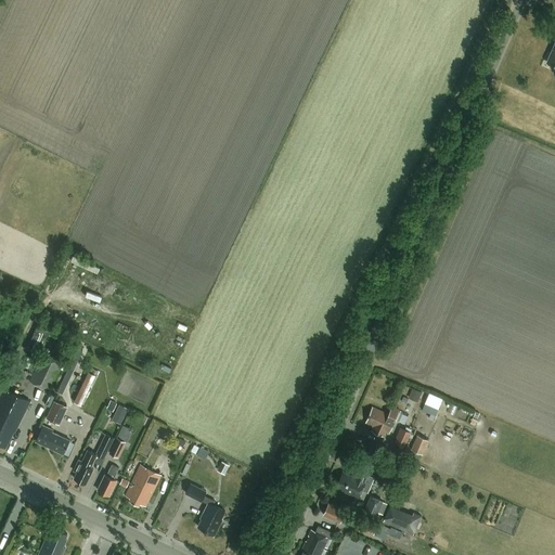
[(180,326),(185,328),(193,314),(188,312),(180,326)]
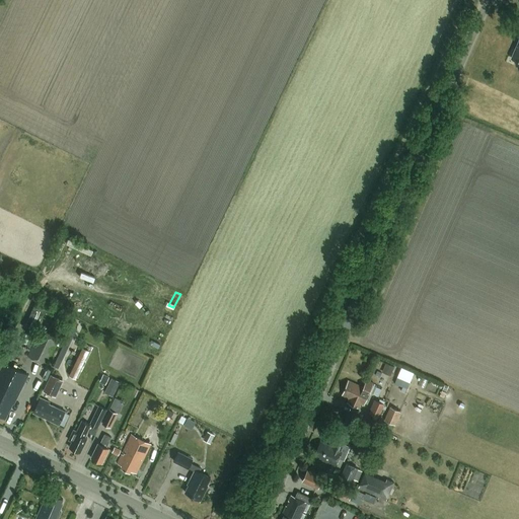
[(34,331),(41,317),(39,316),(40,313),(44,315),(46,309),(34,305),(24,327),(34,331)]
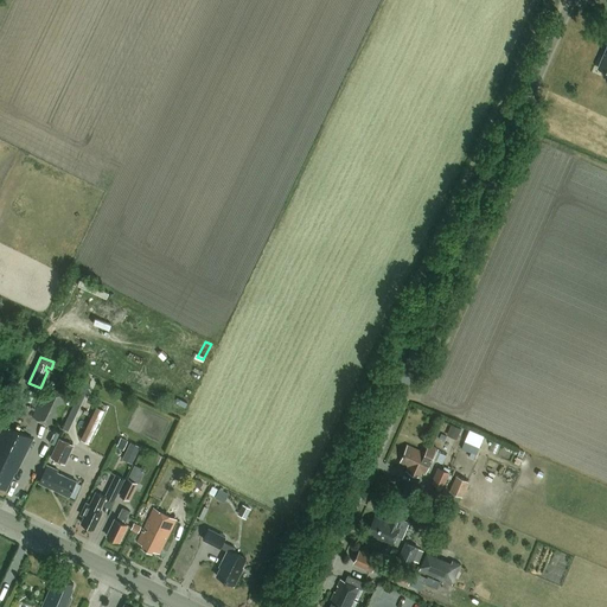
[(48,385),(32,417),(53,428),(69,396),(48,385)]
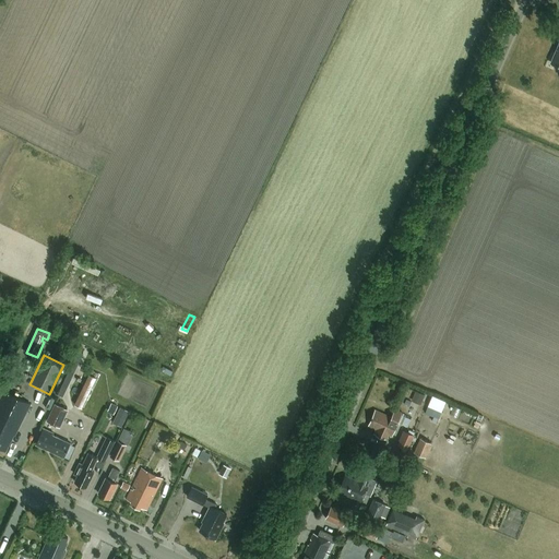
[(88,376),(74,405),(82,408),(96,379),(88,376)]
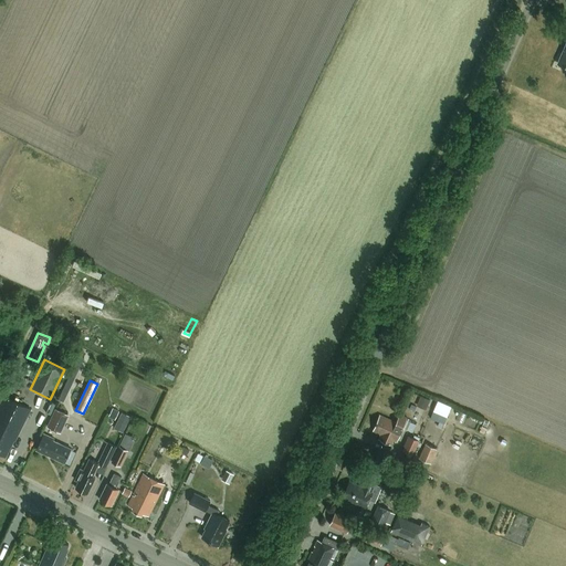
[(30,410),(3,397),(0,404),(0,454),(6,458),(11,446),(12,446),(30,410)]
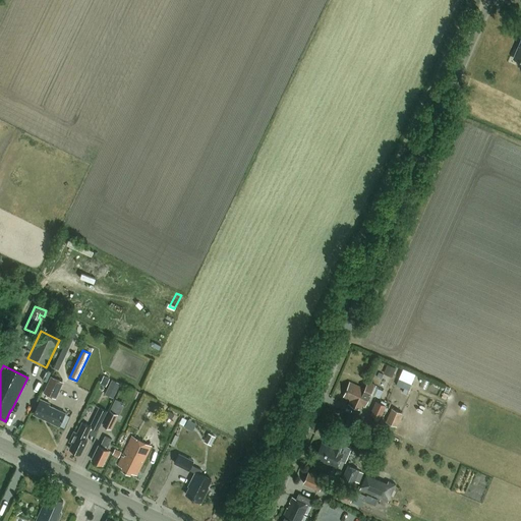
[(388,365),(384,374),(393,378),(396,369),(388,365)]
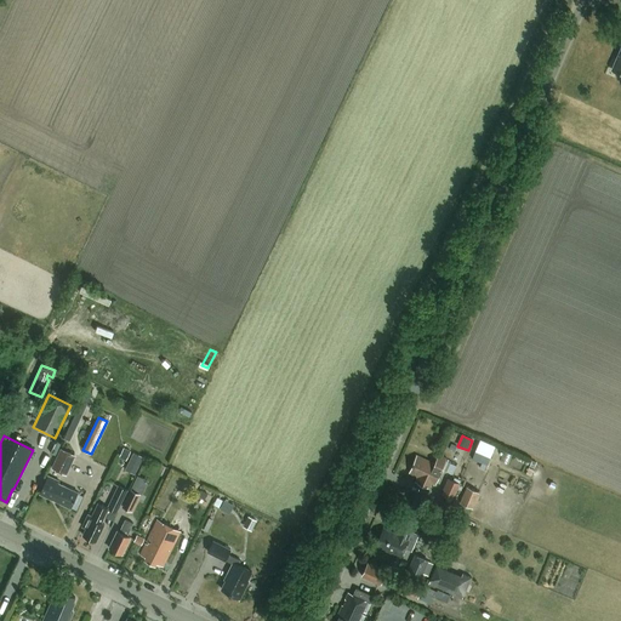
[(130,451),(123,448),(119,459),(125,461),(130,451)]
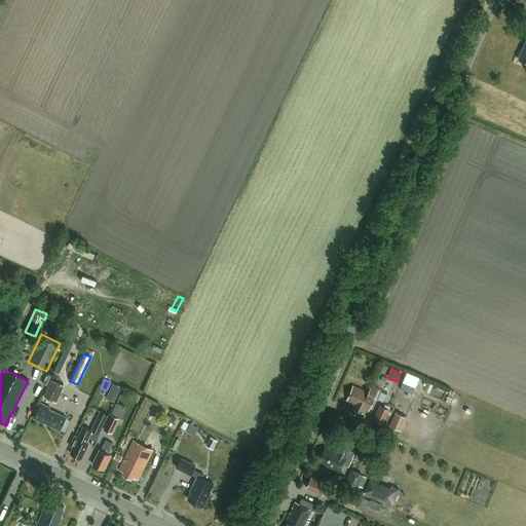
[(48,380),(40,398),(53,403),(61,386),(48,380)]
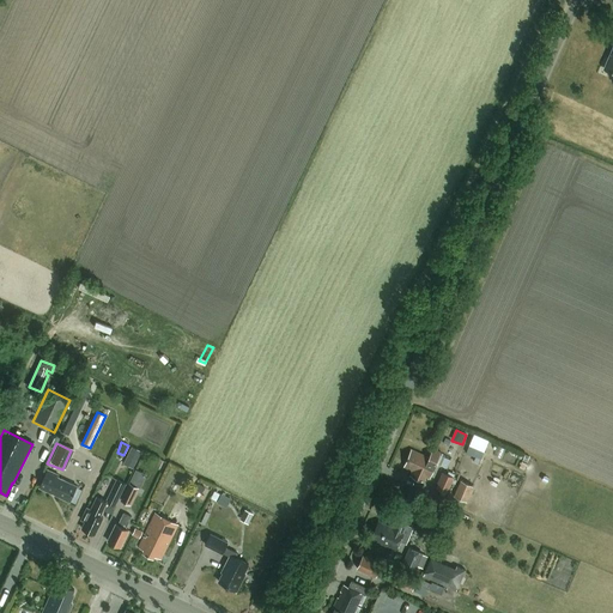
[(469,445),(466,453),(475,456),(481,459),(486,445),(481,443),(479,449),(469,445)]
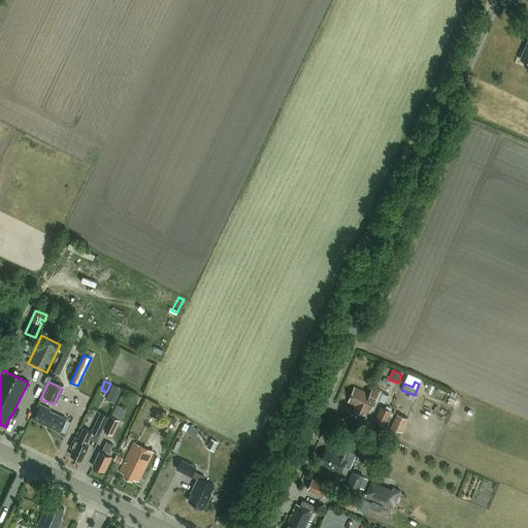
[(113,386),(109,395),(118,399),(122,390),(113,386)]
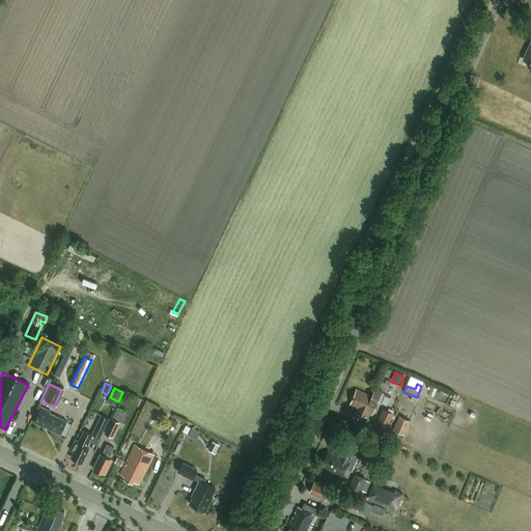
[(373,389),(370,396),(356,390),(348,404),(356,408),(354,413),(365,418),(367,413),(371,415),(381,392),(373,389)]
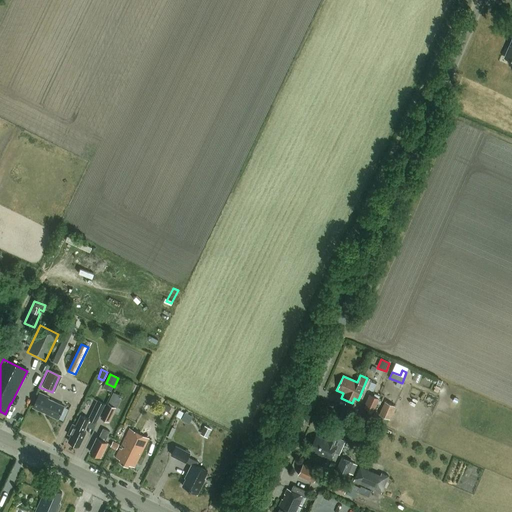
[(40,393),(33,408),(58,419),(64,407),(48,399),(49,397),(40,393)]
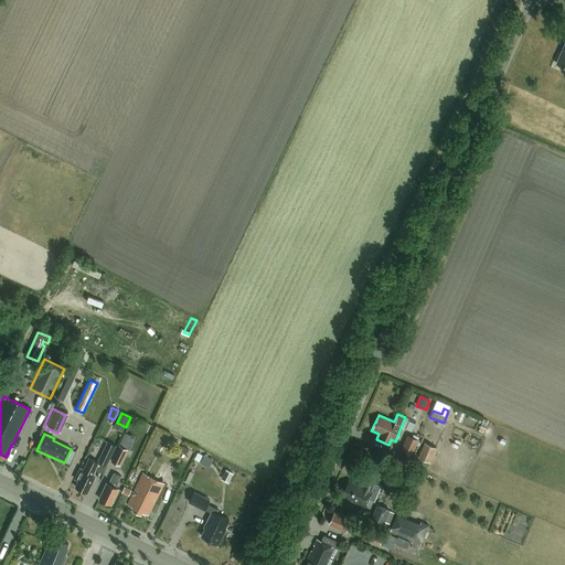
[(407,436),(401,450),(412,455),(418,440),(412,438),(407,436)]
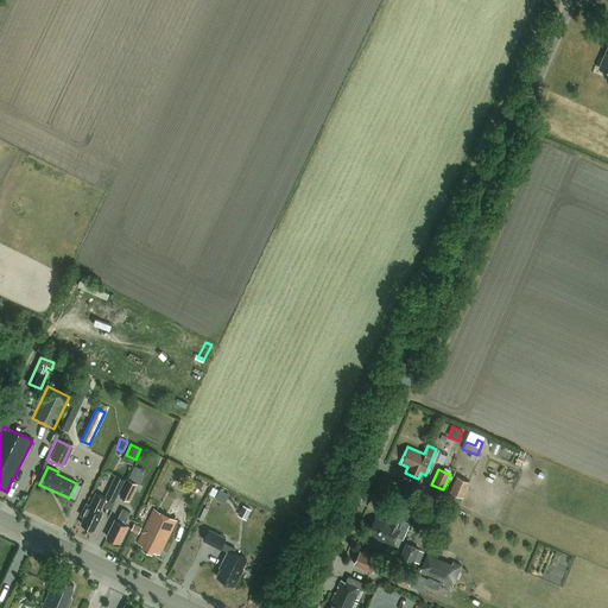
[(105,498),(106,499),(114,502),(116,496),(125,481),(115,476),(108,493),(105,498)]
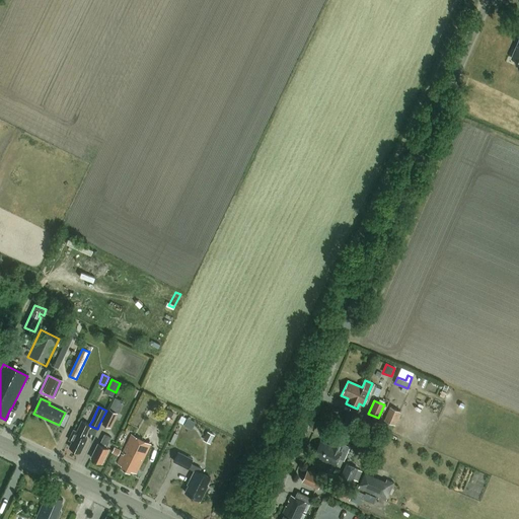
[(389,408),(384,421),(394,425),(400,412),(389,408)]
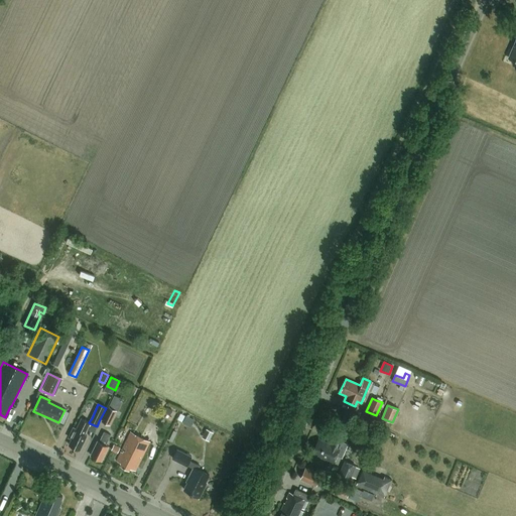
[(108,410),(100,427),(105,430),(114,413),(108,410)]
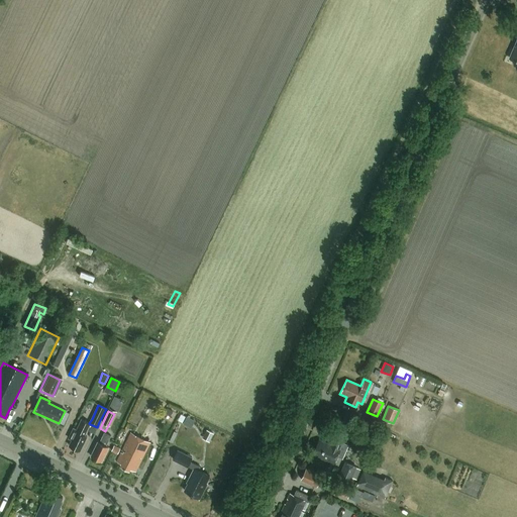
[(179,420),(189,425),(193,417),(183,412),(179,420)]
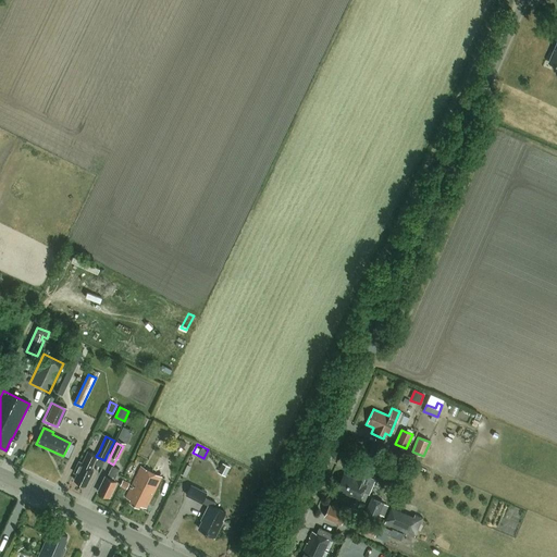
[(94,471),(91,470),(90,470),(97,457),(96,456),(88,453),(82,465),(78,462),(74,473),(77,475),(74,481),(78,482),(77,484),(83,487),(84,485),(86,486),(94,471)]
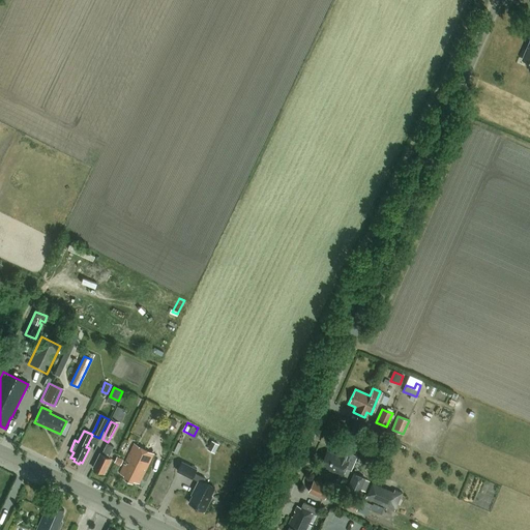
[(218,445),(211,441),(207,450),(214,453),(218,445)]
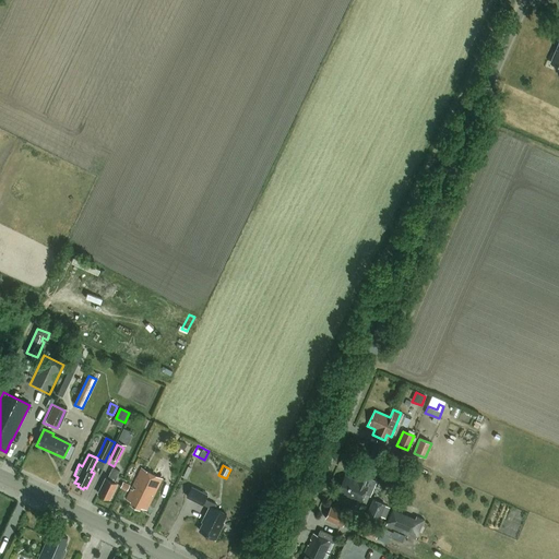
[(115,483),(120,472),(113,468),(107,479),(106,478),(98,494),(110,500),(117,485),(115,483)]
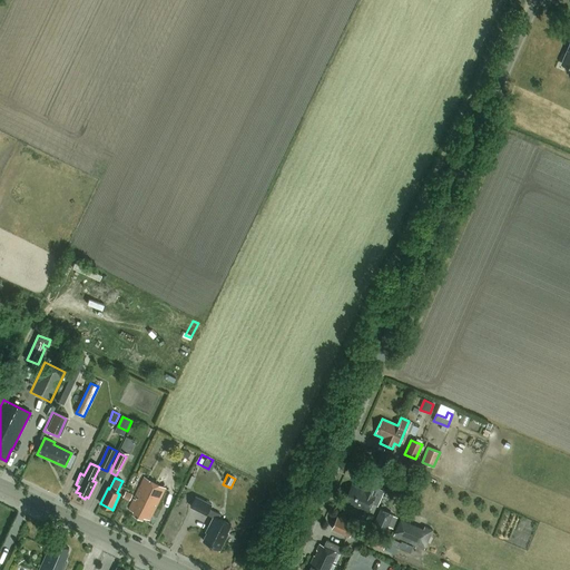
[(166,489),(144,478),(128,510),(134,513),(133,516),(143,520),(144,518),(149,521),(166,489)]
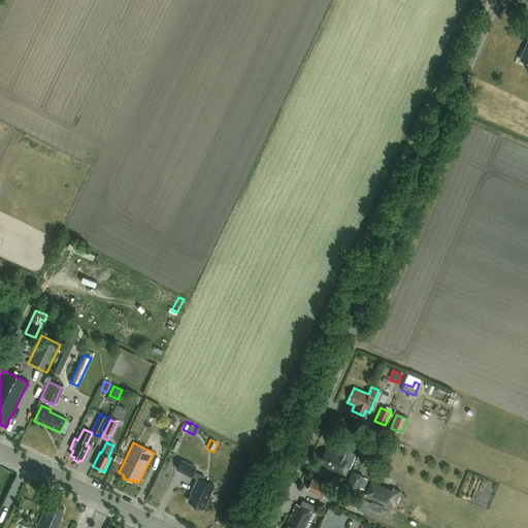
[(350,469),(356,455),(350,452),(351,450),(341,447),(337,456),(326,451),(321,463),(326,465),(325,467),(339,474),(343,466),(350,469)]
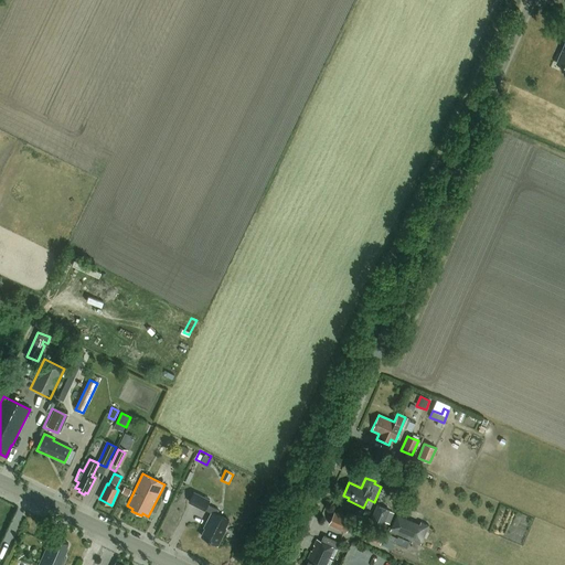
[(131,490),(125,487),(121,493),(128,496),(131,490)]
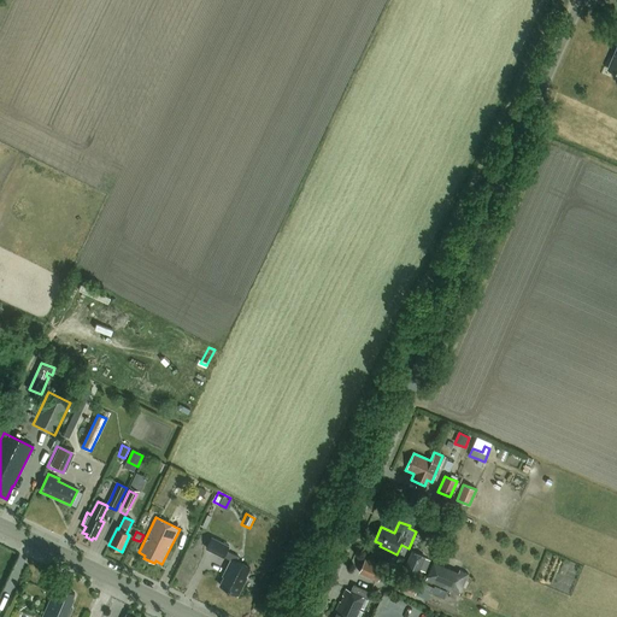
[(227,552),(229,547),(212,538),(206,548),(223,557),(230,560),(223,576),(224,576),(218,586),(238,597),(247,579),(245,577),(250,569),(236,562),(239,557),(227,552)]
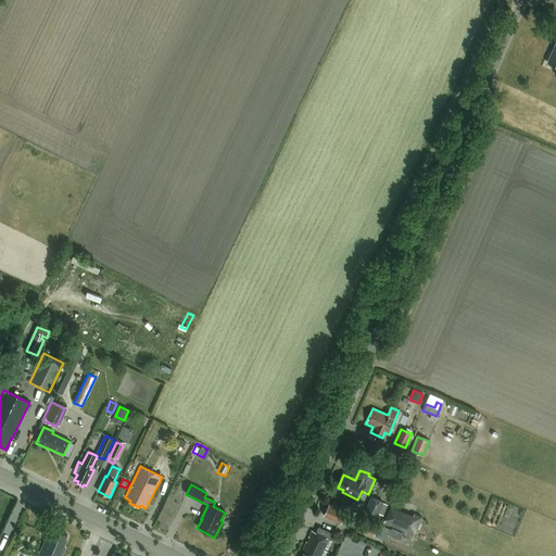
[(375,520),(382,503),(373,497),(364,516),(375,520)]
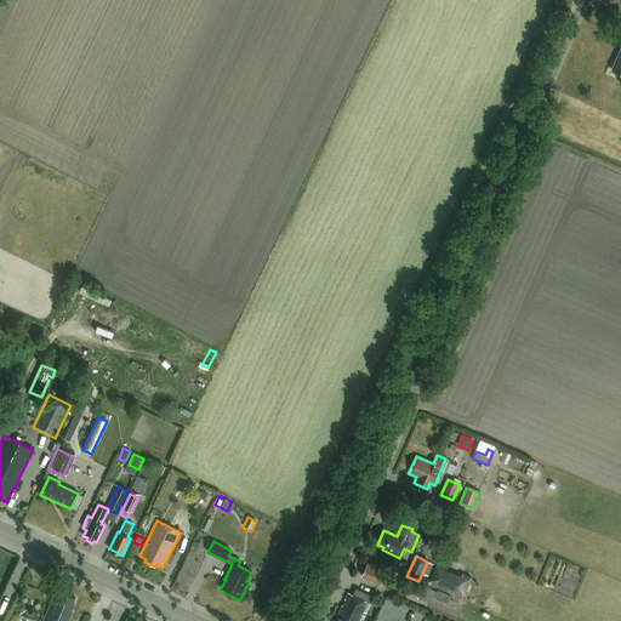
[(387,588),(393,575),(386,573),(387,571),(368,563),(362,577),(380,586),(380,585),(387,588)]
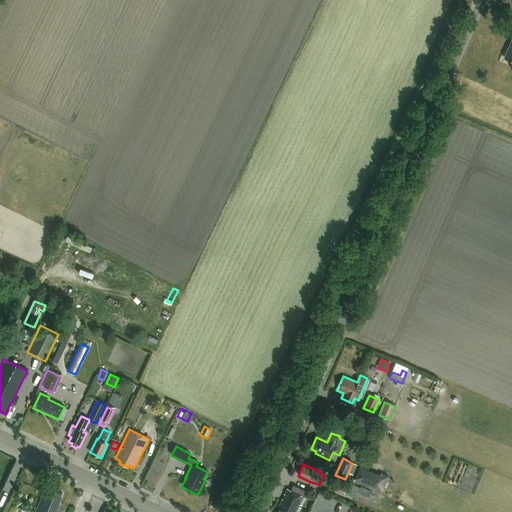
[(369,488),(380,492),(386,478),(380,475),(359,466),(353,482),(369,489),(369,488)]
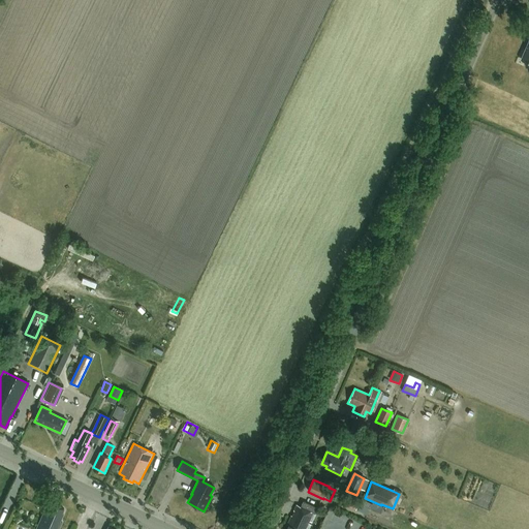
[(355,511),(355,510),(367,516),(370,509),(380,515),(383,508),(373,503),(372,506),(360,501),(345,494),(340,504),(355,511)]
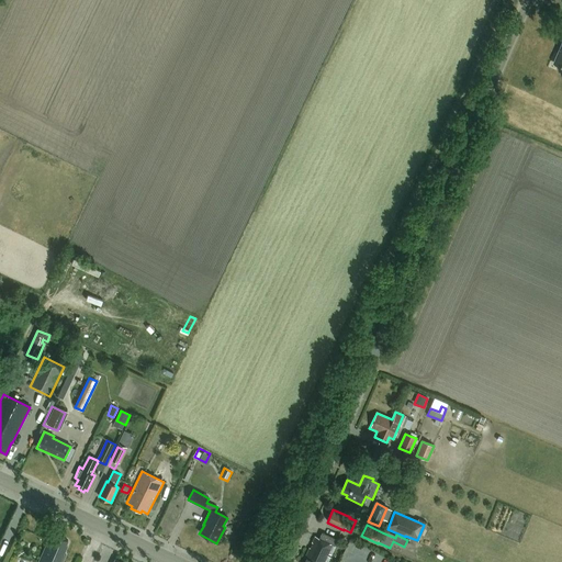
[(333,546),(335,540),(321,534),(318,540),(314,538),(312,542),(315,543),(313,549),(310,548),(302,561),(326,561),(329,558),(326,557),(327,553),(330,555),(334,546),(333,546)]
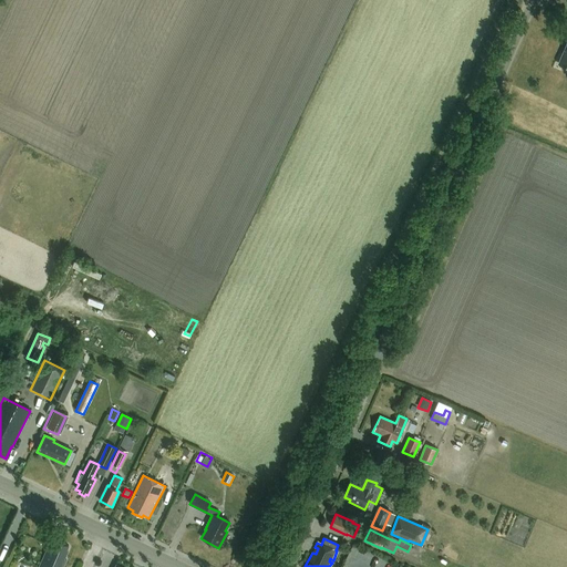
[(66,550),(69,546),(55,539),(52,546),(49,545),(39,566),(63,566),(66,559),(64,558),(68,550),(66,550)]
